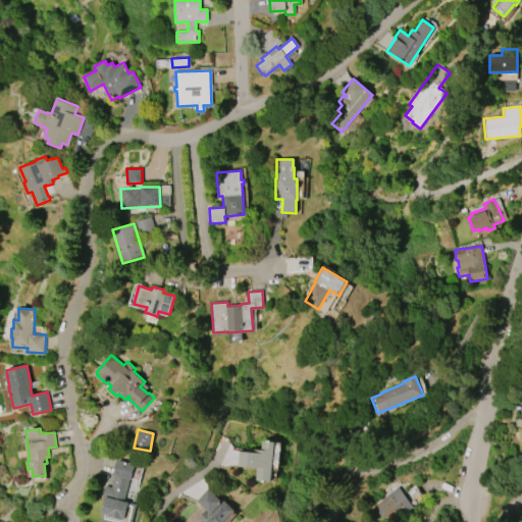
[(271,481),(256,480),(257,468),(239,467),(239,452),(252,452),(252,450),(261,450),(261,441),(273,441),(271,481)]
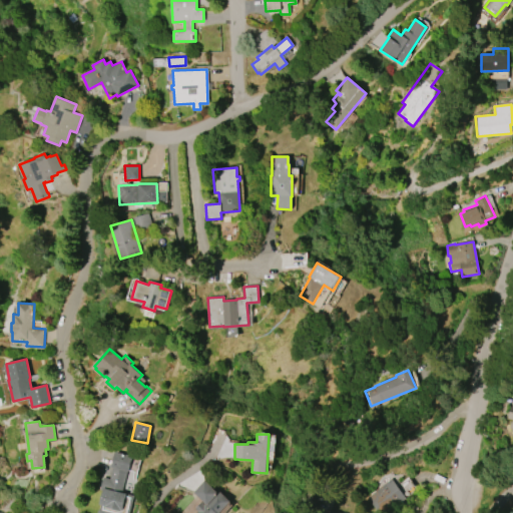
[(116,451),(132,455),(129,471),(127,471),(122,492),(125,493),(134,495),(132,504),(119,501),(117,507),(111,505),(109,512),(98,512),(99,510),(101,510),(102,504),(101,504),(107,479),(110,479),(113,468),(112,467),(116,451)]
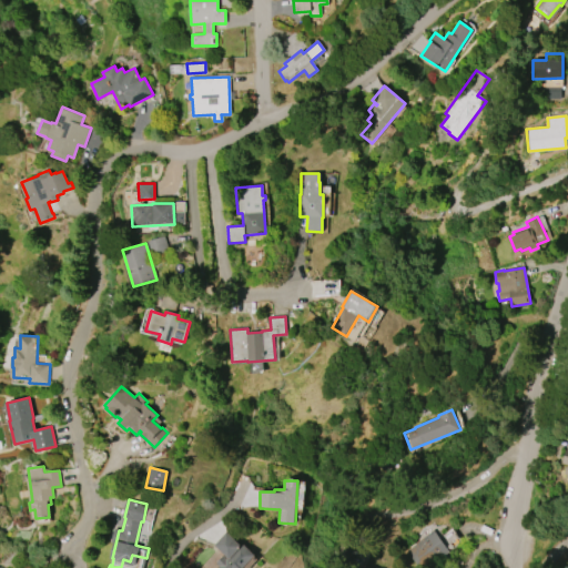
[(418,567),(406,551),(433,530),(449,551),(433,565),(430,563),(423,567),(418,567)]
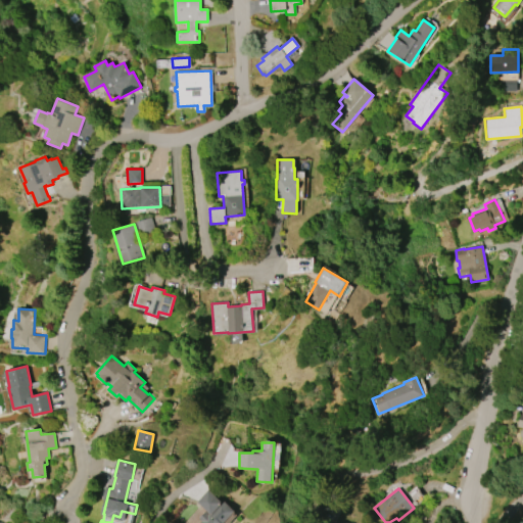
[(197,502),(208,489),(222,503),(224,501),(235,512),(234,513),(238,516),(231,522),(199,522),(201,521),(198,518),(205,511),(208,514),(208,513),(197,502)]
